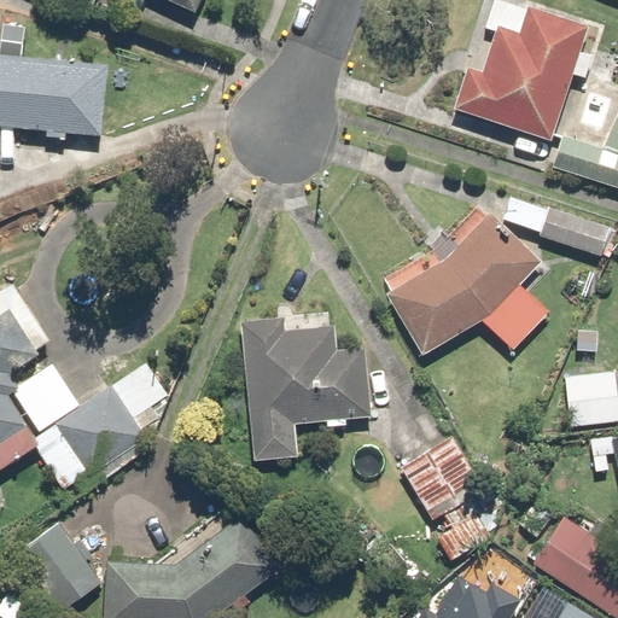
[(200,0),(174,0),(197,11),(200,0)]
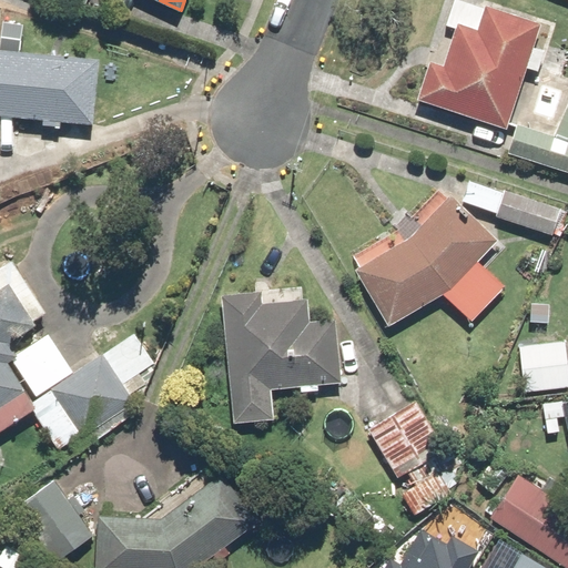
[(508,127),(526,66),(540,70),(546,52),(533,48),(539,24),(457,0),(455,0),(448,24),(456,27),(445,64),(433,61),(422,101),(508,127)]
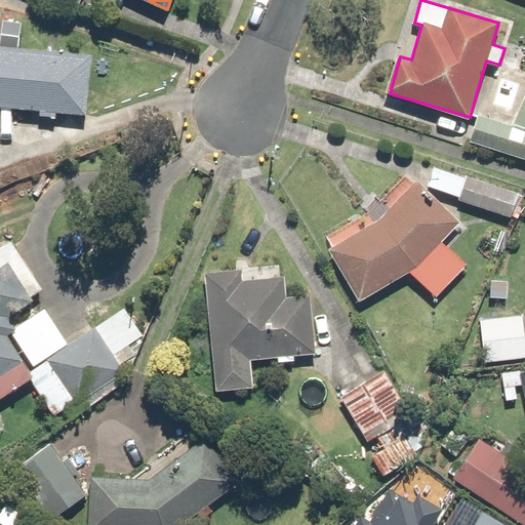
[(0,106),(87,111),(90,51),(0,46),(0,106)]
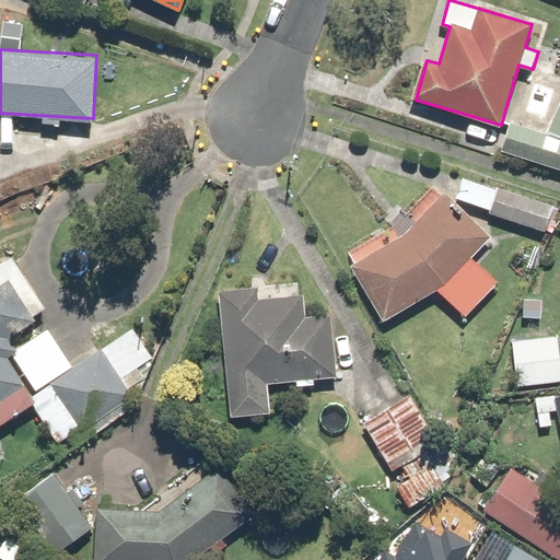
[(512,121),(502,150),(559,168),(559,93),(523,82),(510,121),(512,121)]
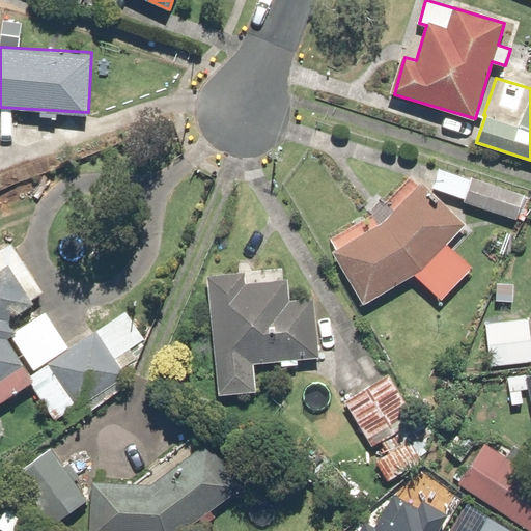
[(338,251),(334,253),(364,305),(423,271),(467,225),(422,182),(418,186),(411,177),(388,201),(395,208),(383,221),(365,231),(359,222),(331,239),(338,251)]
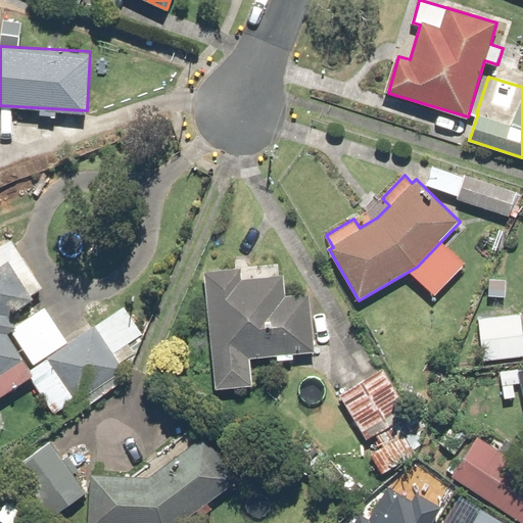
[(466,175),(457,198),(507,218),(516,194),(466,175)]
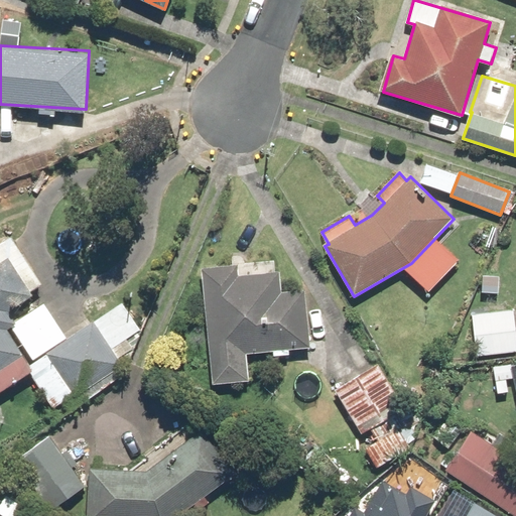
[(27,366),(69,339),(45,302),(15,323),(6,309),(34,290),(11,255),(0,262),(0,392),(31,372),(27,366)]
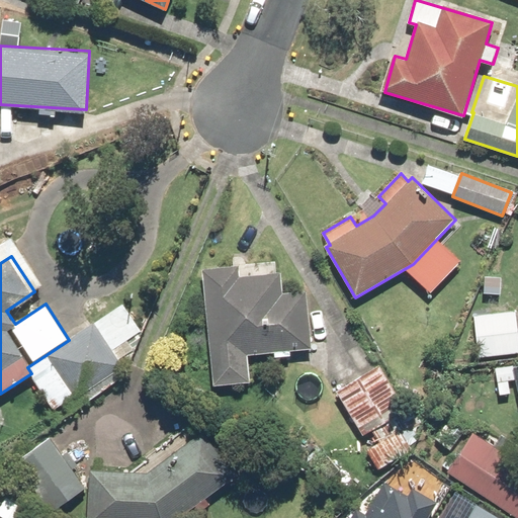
[(239,266),(205,268),(213,383),(250,380),(249,355),(274,353),(275,357),(290,355),(289,352),(313,351),(309,301),(293,303),(293,296),(281,297),(279,273),(239,276),(239,266)]
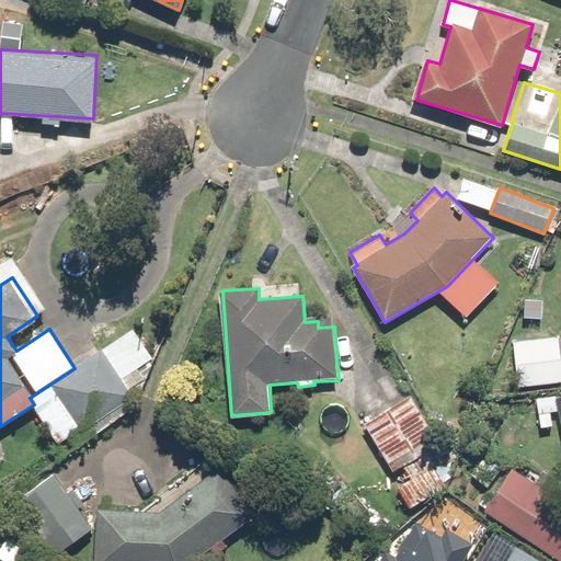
[(548,297),(524,293),(518,320),(544,324),(548,297)]
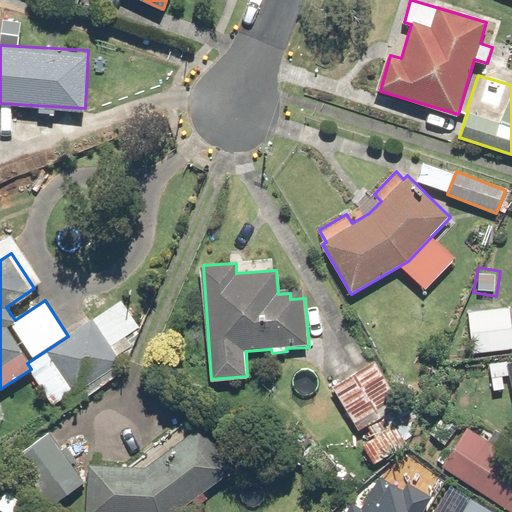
[(27,363),(31,369),(32,369),(56,405),(87,384),(93,393),(125,371),(115,356),(133,344),(127,336),(141,327),(123,300),(68,336),(27,363)]
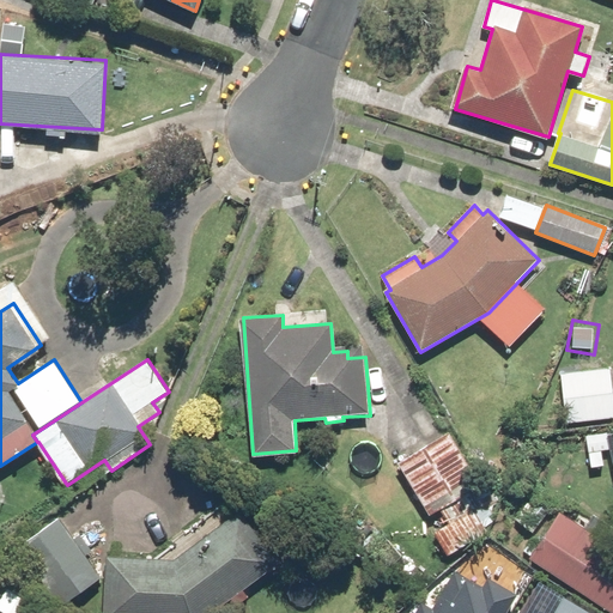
[(612,370),(566,369),(564,423),(612,424),(612,370)]
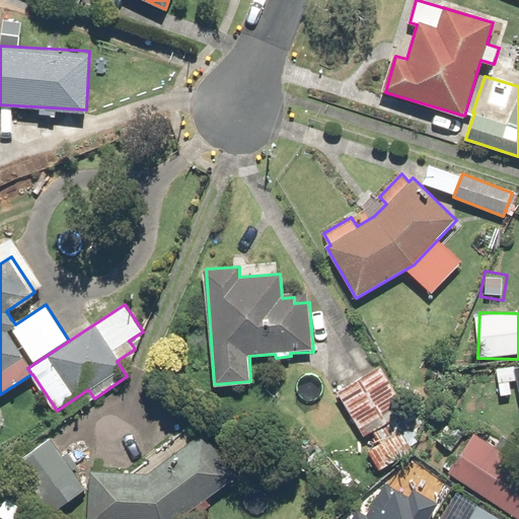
[(343,385),(337,388),(364,436),(373,431),(380,444),(368,451),(378,469),(416,449),(396,416),(406,411),(381,366),(358,379),(353,371),(340,378),(343,385)]
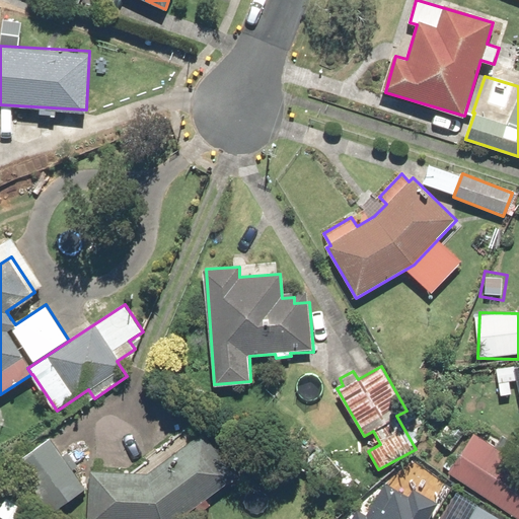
[(518,368),(497,368),(497,395),(512,395),(512,384),(516,384),(516,410),(518,410),(518,368)]
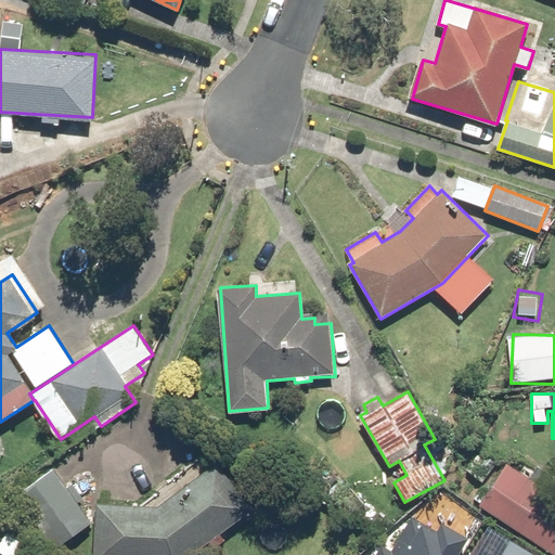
[(554,502),(536,490),(541,482),(507,460),(478,503),(554,554),(554,502)]
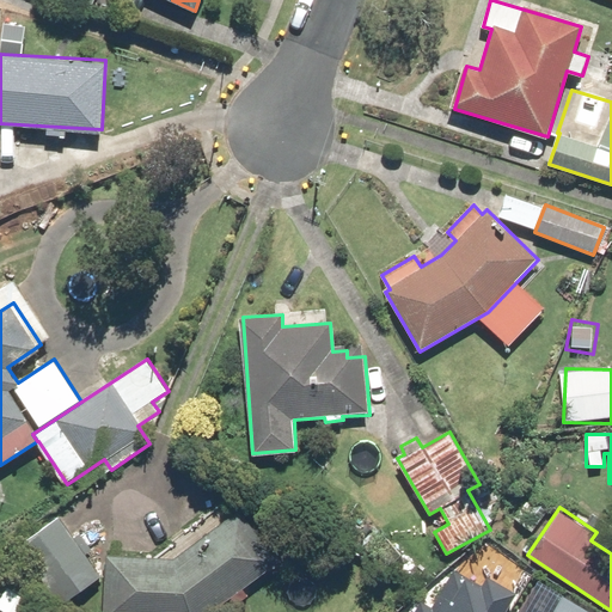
[(173,557),(106,555),(102,611),(210,611),(230,599),(236,606),(251,594),(245,587),(280,562),(239,508),(173,557)]
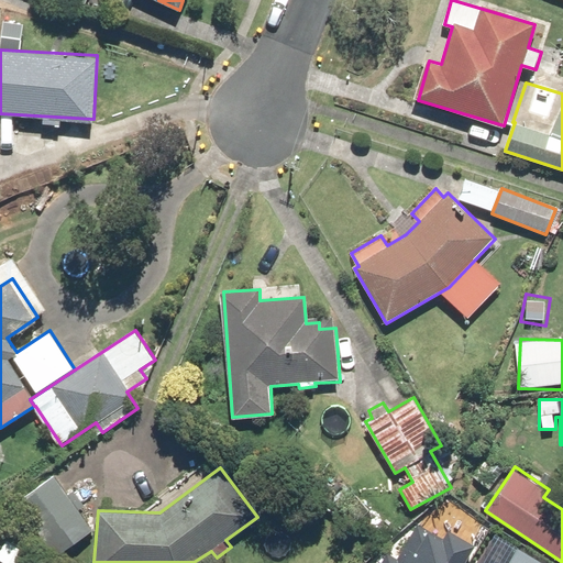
[(54,475),(15,501),(53,556),(91,531),(54,475)]
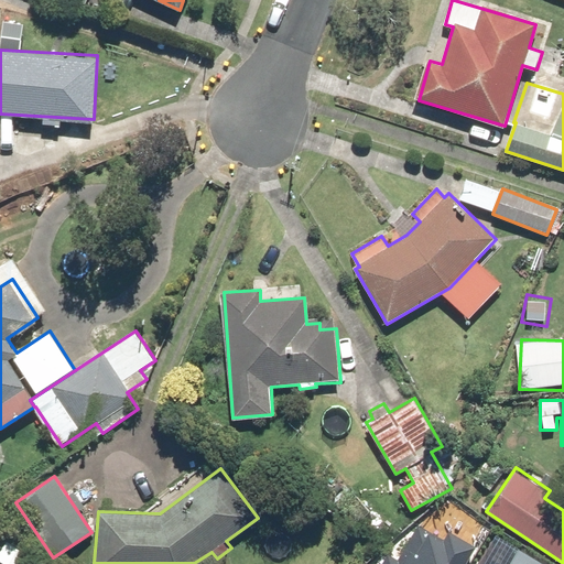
[(392,554),(387,563),(458,563),(475,537),(447,521),(443,529),(420,516),(397,556),(392,554)]
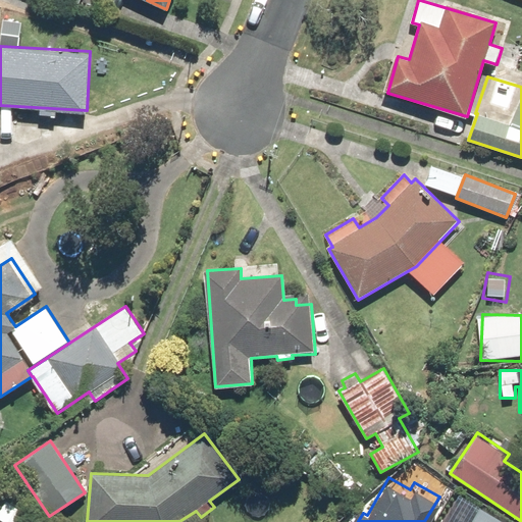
[(456,521),(442,514),(437,521),(505,521),(509,516),(479,498),(464,521),(456,521)]
